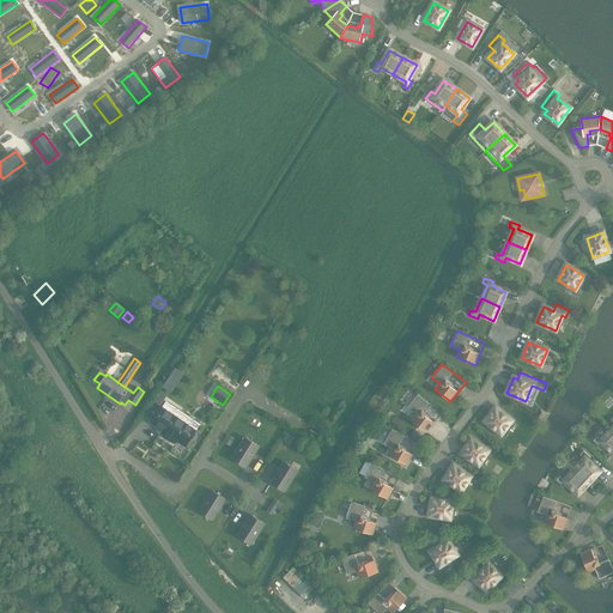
[(161,392),(153,402),(161,407),(168,396),(161,392)]
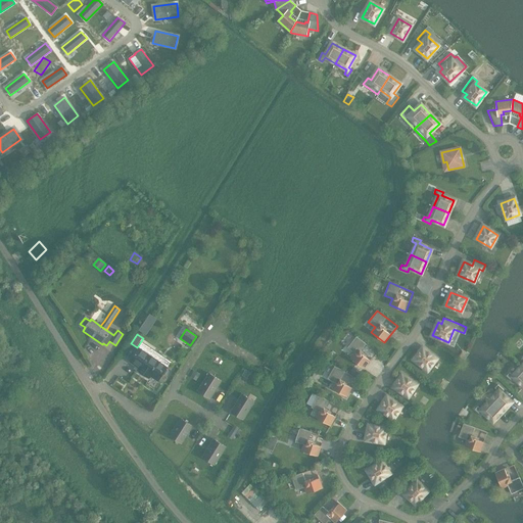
[(357,336),(347,347),(354,353),(350,359),(364,369),(377,352),(357,336)]
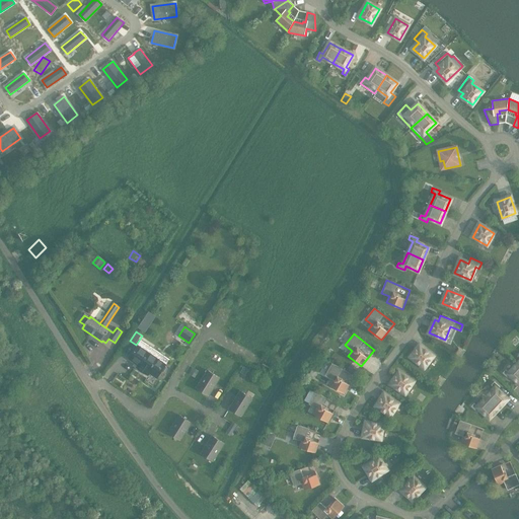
[(138,345),(129,359),(139,365),(137,367),(148,375),(150,372),(157,377),(161,372),(163,372),(166,368),(165,365),(166,364),(138,345)]
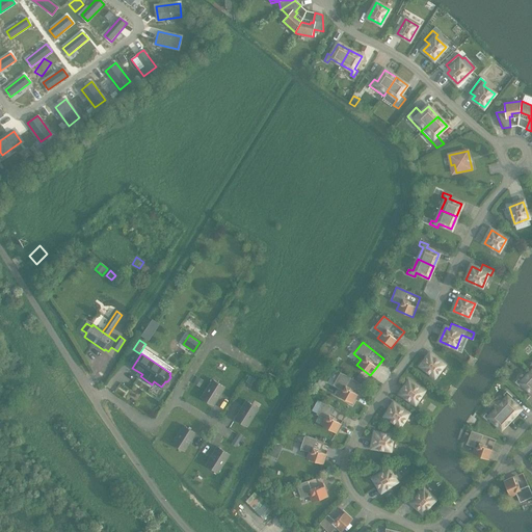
[(430,354),(421,366),(434,376),(444,365),(430,354)]
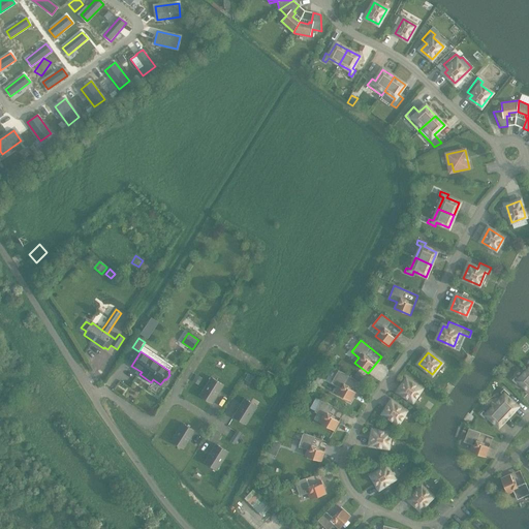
[(339,370),(332,383),(339,387),(336,393),(350,402),(361,383),(339,370)]
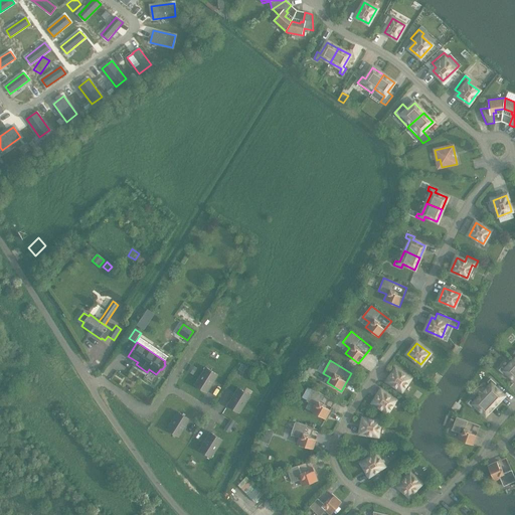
[(502,367),(499,370),(504,375),(507,373),(514,380),(514,362),(514,361),(505,370),(502,367)]
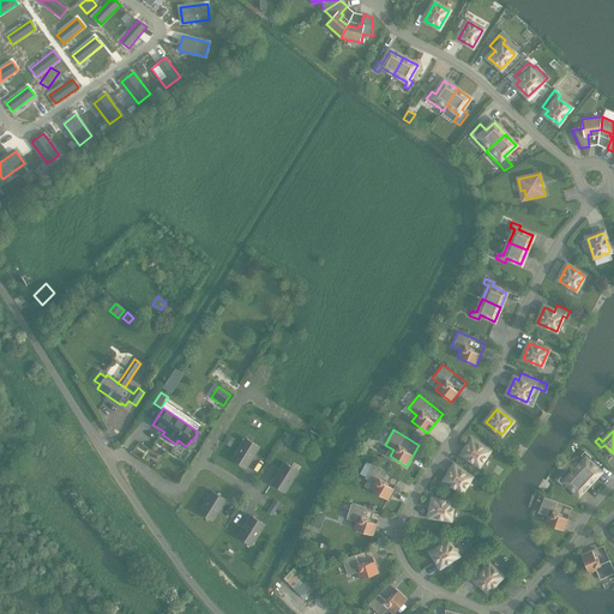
[(288,433),(284,440),(290,444),(295,437),(288,433)]
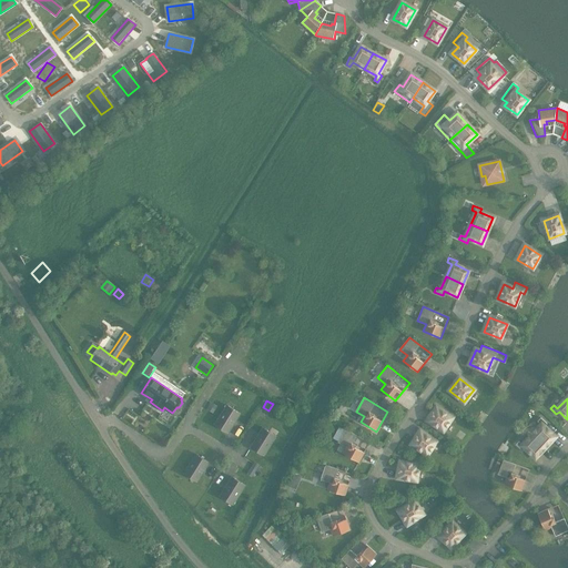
[(384,401),(381,405),(387,411),(392,406),(384,401)]
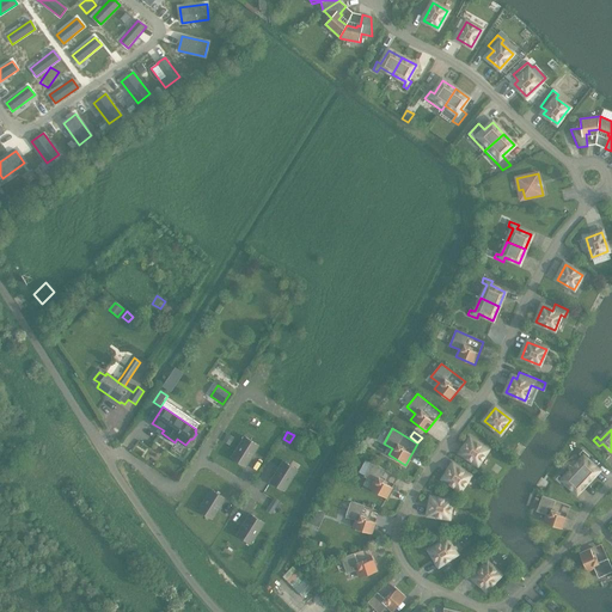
[(245,436),(232,457),(246,466),(259,446),(245,436)]
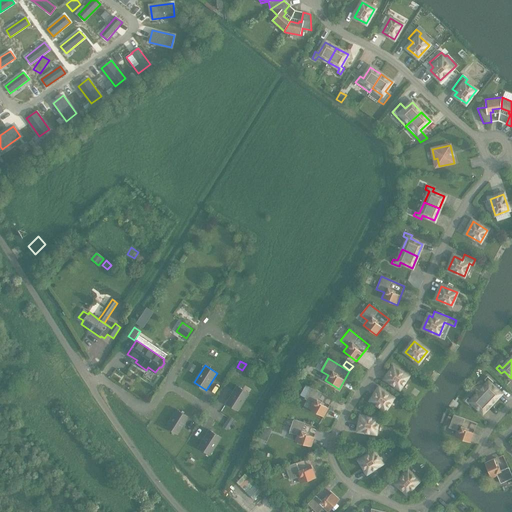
[(393,367),(386,379),(399,388),(407,376),(393,367)]
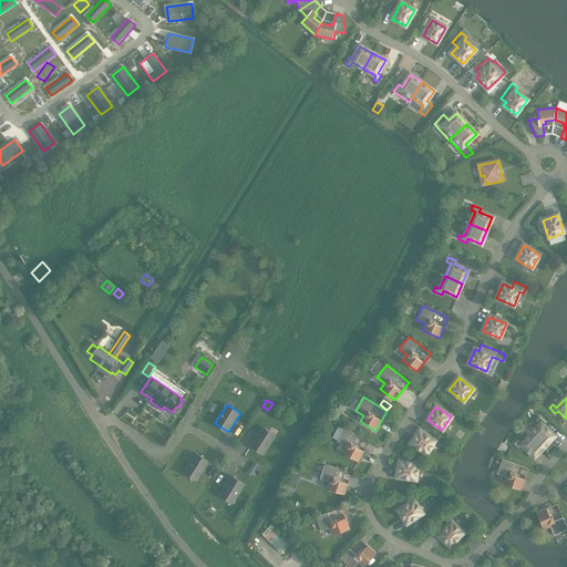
[(540,424),(532,434),(545,446),(554,436),(544,426),(546,423),(539,418),(537,421),(540,424)]
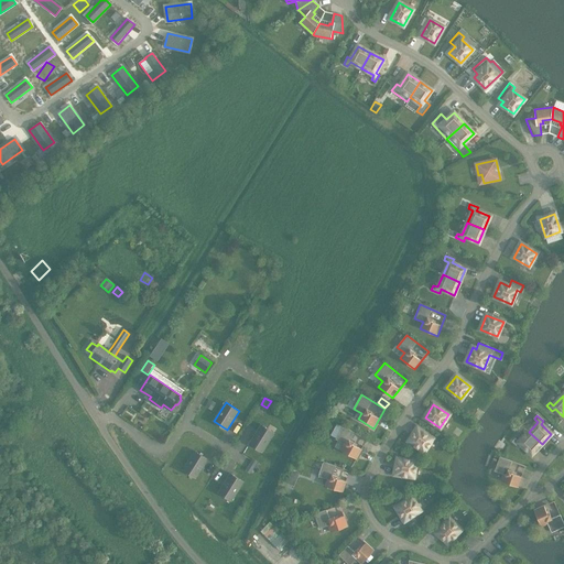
[(337,423),(331,435),(336,438),(336,440),(344,444),(340,451),(357,459),(368,440),(344,426),(343,426),(337,423)]
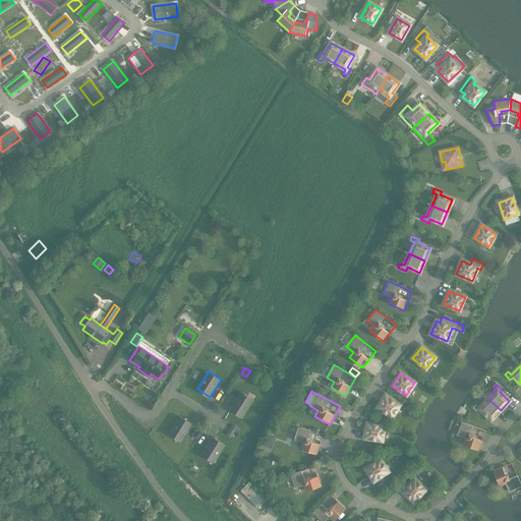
[(241,393),(230,410),(242,417),(253,400),(241,393)]
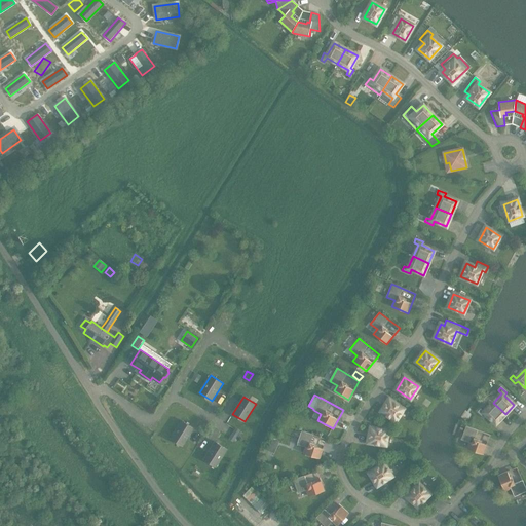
[(389,400),(381,412),(396,421),(404,409),(389,400)]
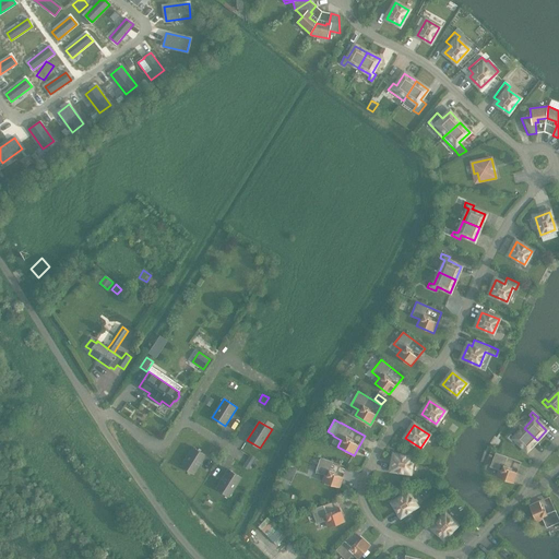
[(511,435),(508,438),(514,443),(516,441),(527,451),(537,440),(524,428),(514,438),(511,435)]
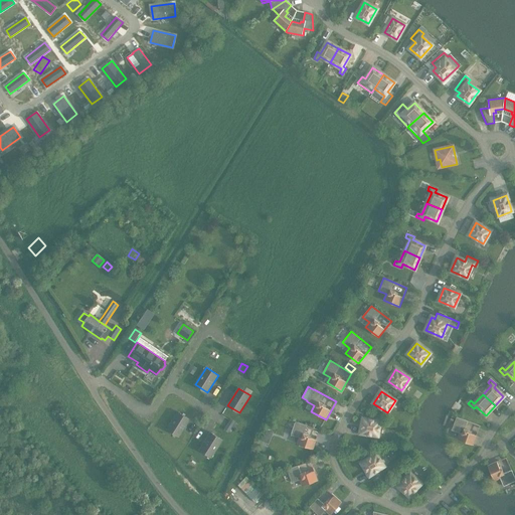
[(178,411),(167,430),(179,437),(190,419),(178,411)]
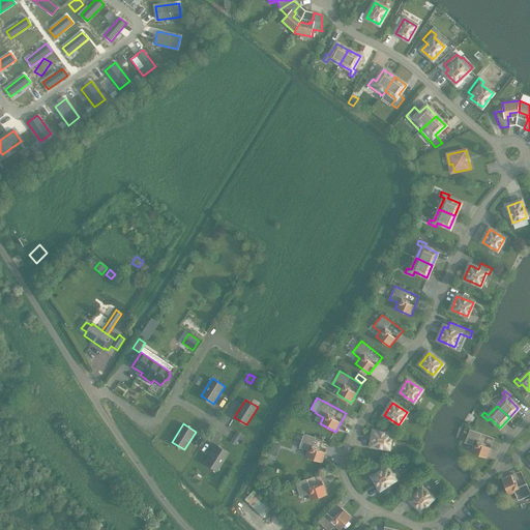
[(470,430),(465,443),(473,446),(471,452),(487,459),(494,438),(470,430)]
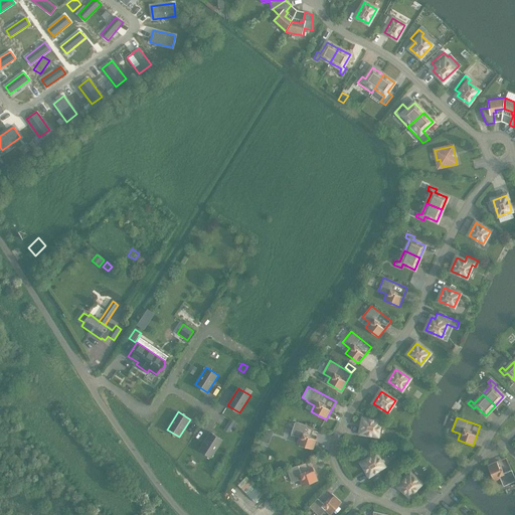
[(363,418),(361,433),(377,436),(379,421),(363,418)]
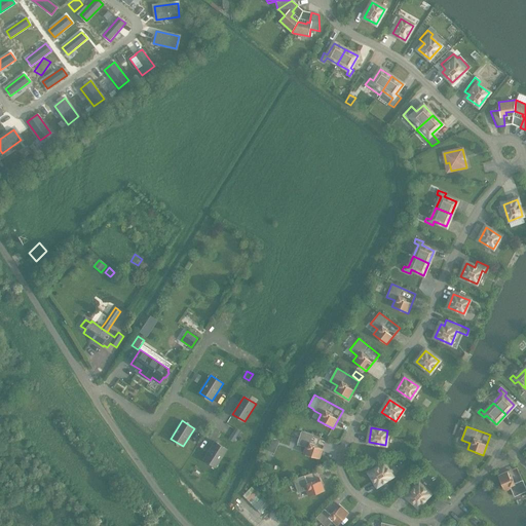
[(235,429),(232,434),(237,437),(240,439),(243,435),(240,433),(235,429)]
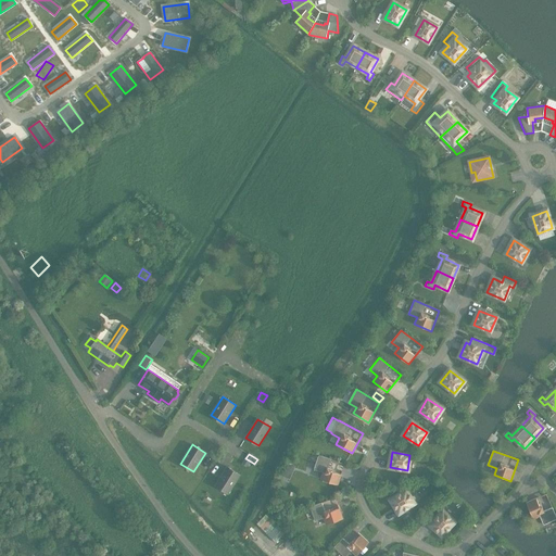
[(319,455),(314,470),(323,472),(320,479),(338,485),(345,464),(319,455)]
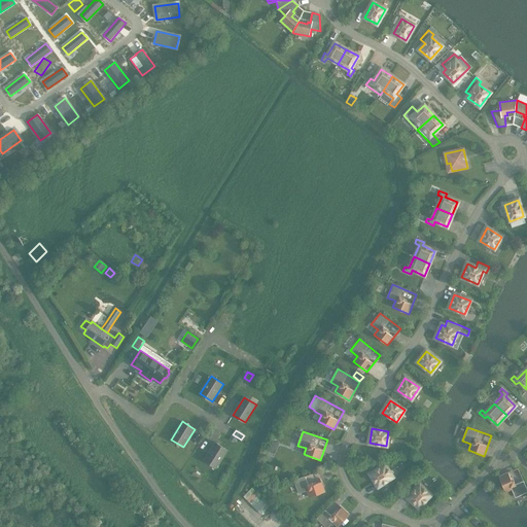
[(215,443),(204,460),(216,468),(227,450),(215,443)]
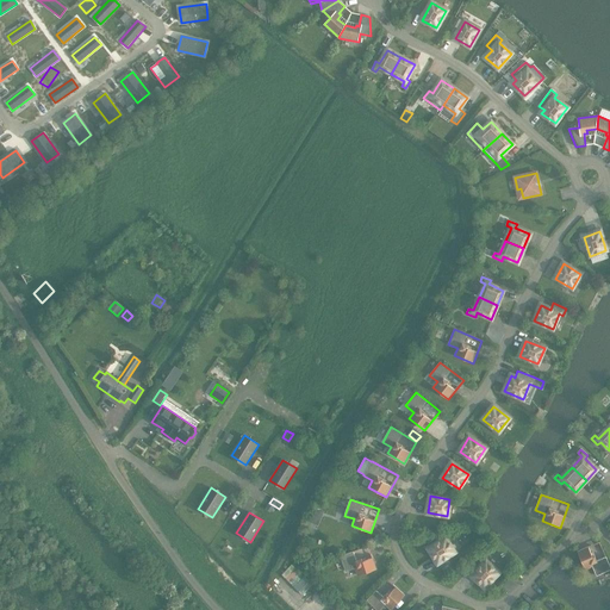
[(446,539),(429,549),(437,564),(454,553),(446,539)]
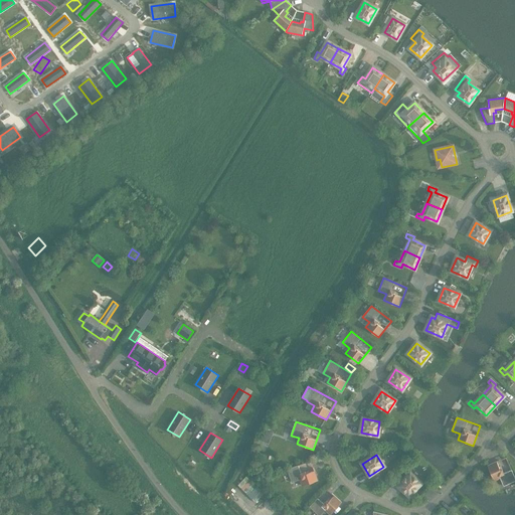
[(514,477),(506,458),(487,466),(494,481),(500,479),(503,486),(514,481),(514,477)]
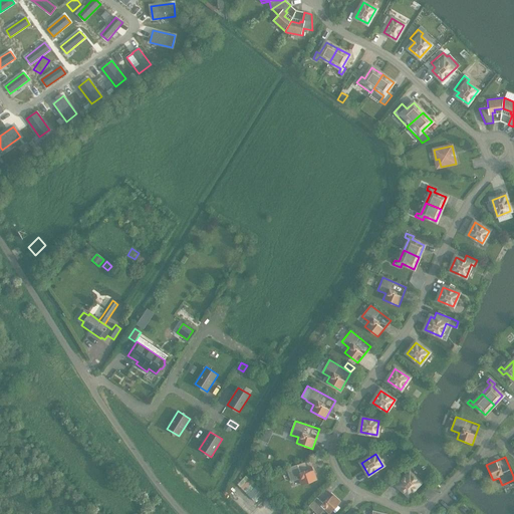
[(310,460),(286,469),(291,482),(299,479),(301,485),(317,480),(310,460)]
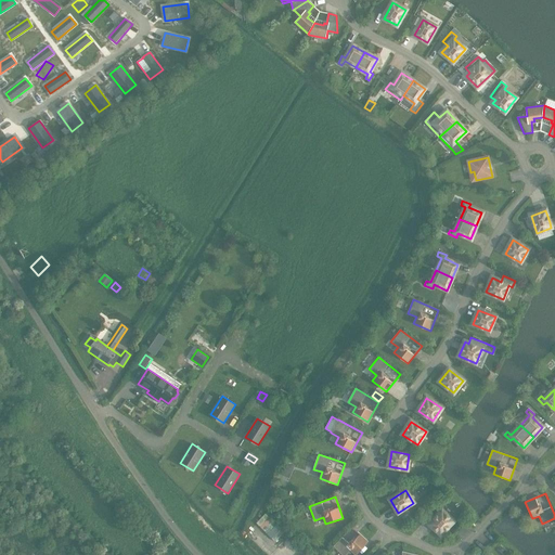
[(442,511),(429,524),(441,534),(453,521),(442,511)]
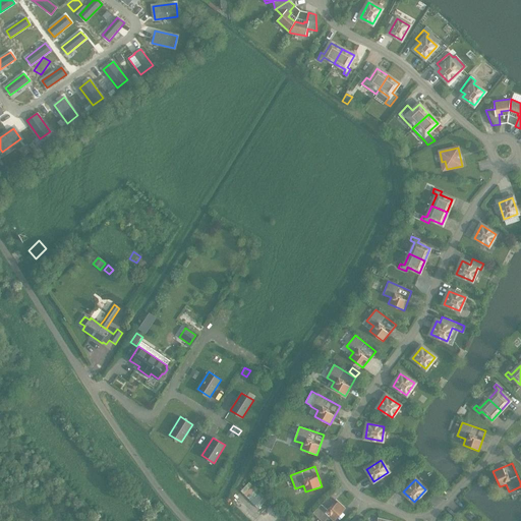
[(241,490),(259,505),(268,496),(249,481),(241,490)]
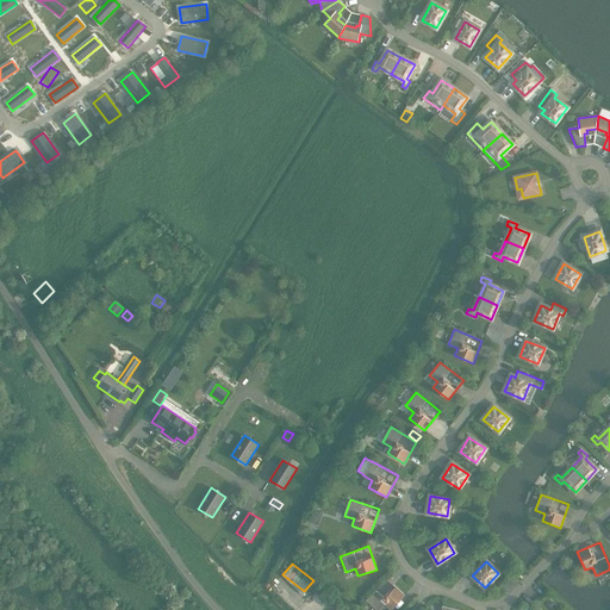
[(449,565),(442,568),(447,576),(453,571),(449,565)]
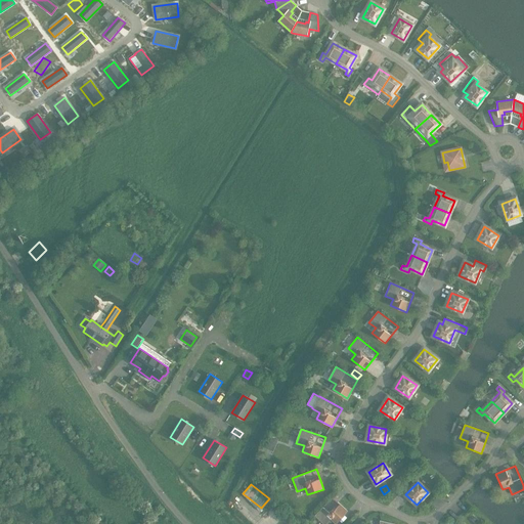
[(333,497),(315,516),(322,523),(326,523),(331,519),(336,523),(348,512),(333,497)]
